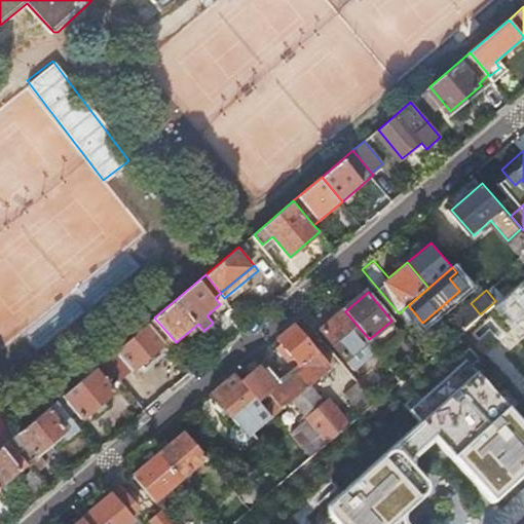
[(345,360),(369,339),(345,311),(322,331),(345,360)]
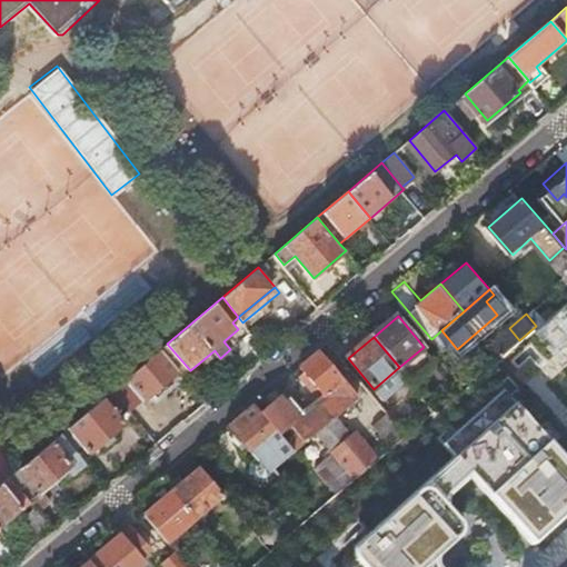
[(171,379),(180,371),(161,349),(126,378),(145,400),(155,393),(158,397),(175,383),(171,379)]
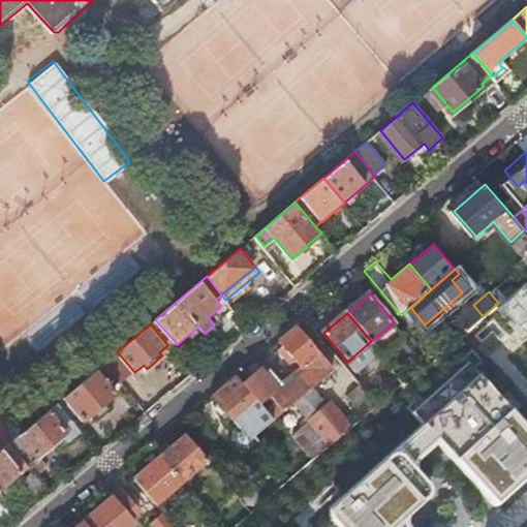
[(275,420),(296,402),(312,388),(334,369),(299,326),(280,342),(302,368),(305,366),(308,370),(282,392),(265,370),(255,377),(247,369),(238,377),(275,420)]
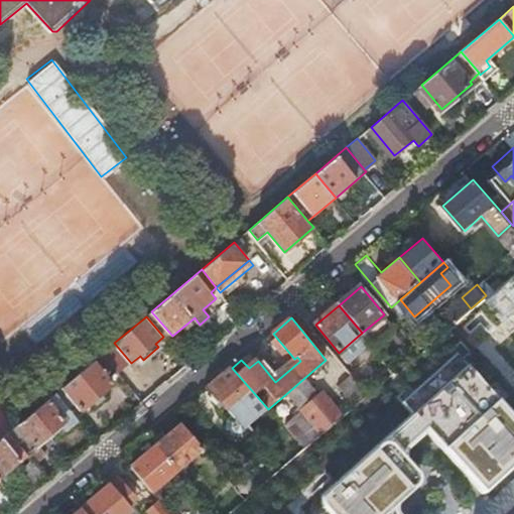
[(118,370),(120,373),(131,363),(114,343),(103,353),(118,370)]
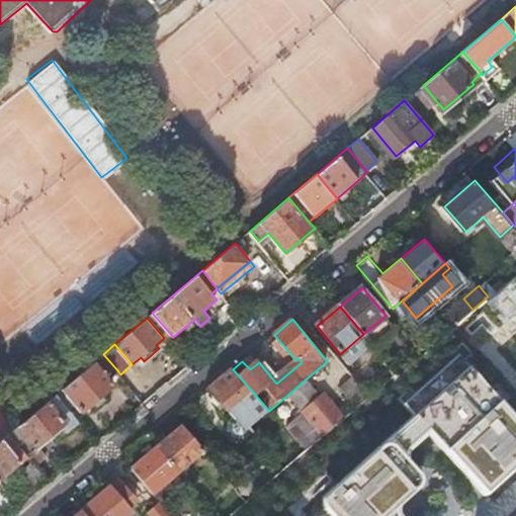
[(418,413),(432,427),(436,423),(446,433),(441,438),(462,461),(470,454),(496,484),(515,465),(515,411),(460,351),(407,401),(418,413)]
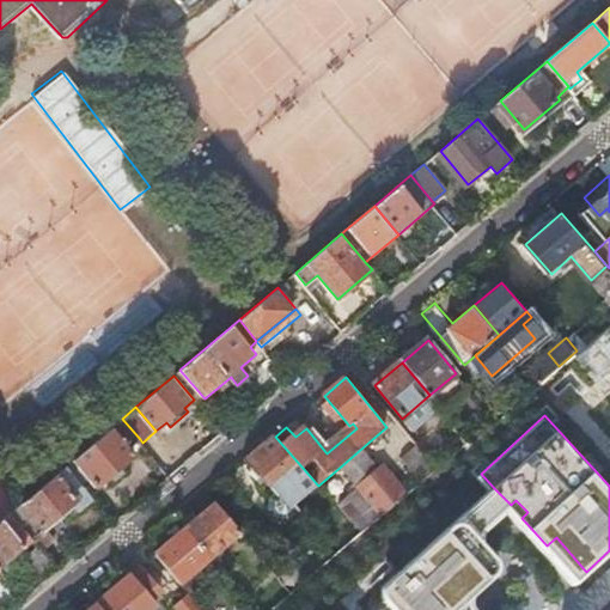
[(298,418),(286,427),(296,437),(306,428),(298,418)]
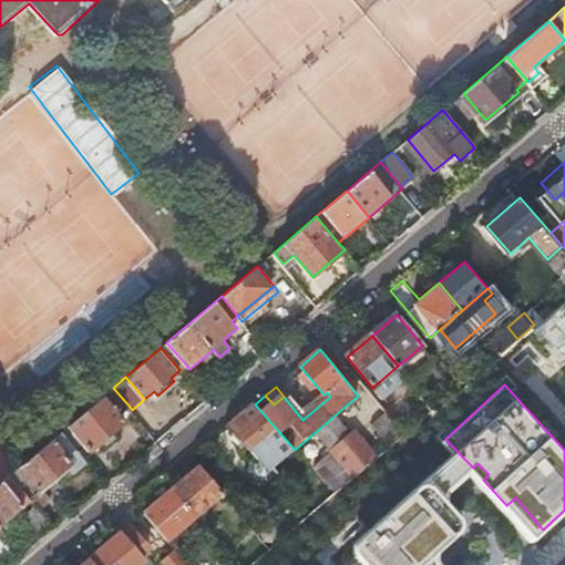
[(130,407),(113,388),(68,425),(90,451),(125,422),(120,415),(130,407)]
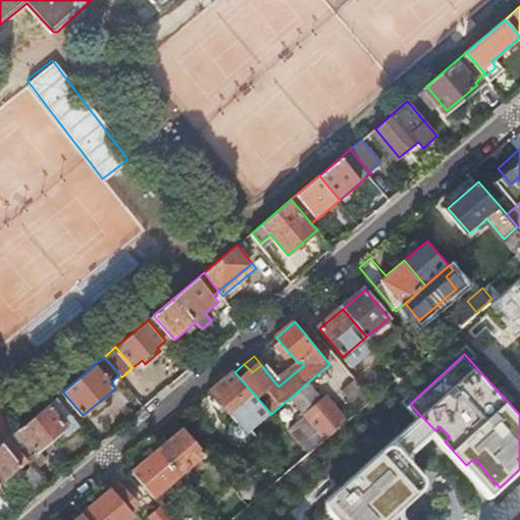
[(393,383),(400,376),(388,363),(380,369),(393,383)]
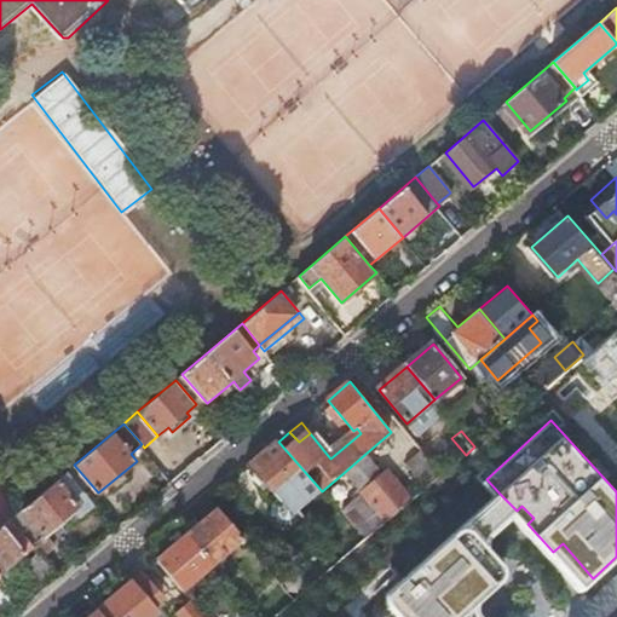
[(295,514),(300,509),(322,491),(278,442),(252,463),(283,500),(295,514)]
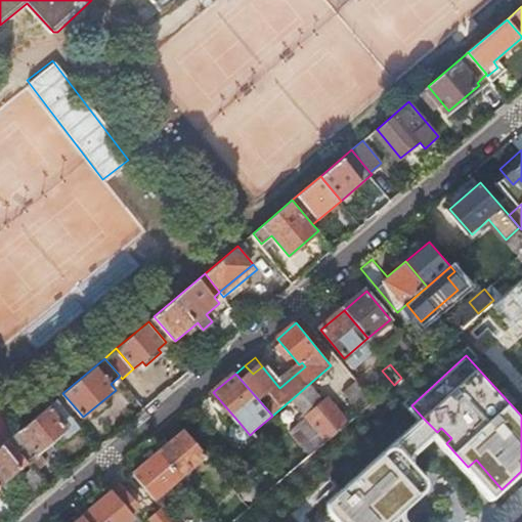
[(293,398),(329,440),(349,423),(328,397),(323,401),(309,384),(293,398)]
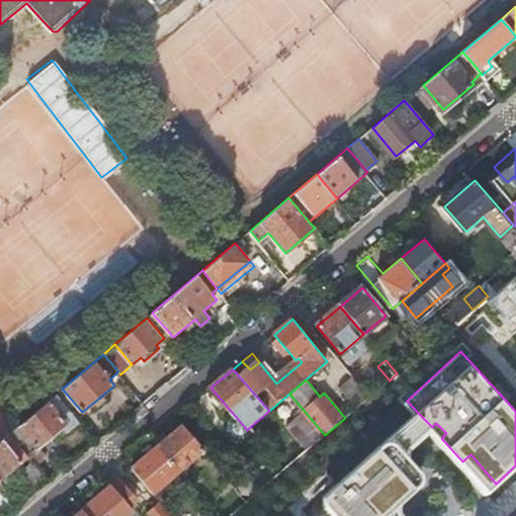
[(68,431),(80,422),(56,394),(9,432),(18,443),(28,435),(39,448),(40,446),(65,427),(68,431)]
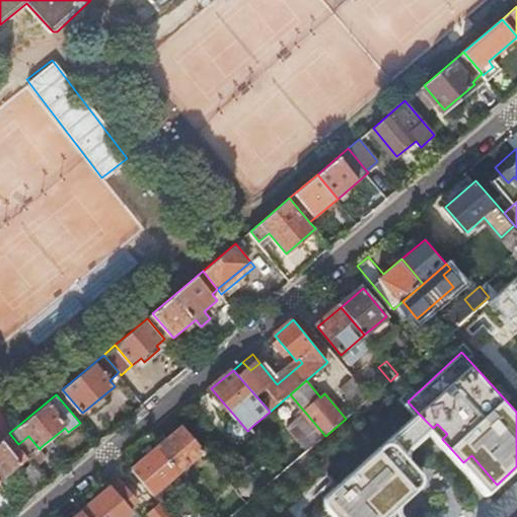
[(433,428),(419,414),(328,495),(327,496),(327,498),(326,500),(326,502),(327,503),(327,505),(328,506),(330,508),(339,516),(389,516),(388,514),(387,511),(387,507),(388,504),(388,502),(389,501),(393,497),(415,478),(397,460),(433,428)]
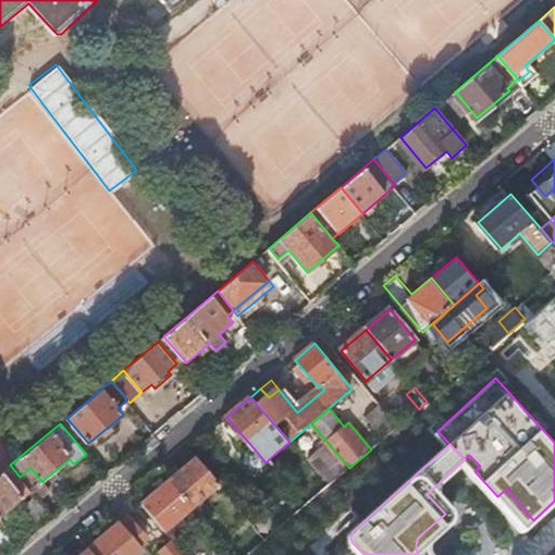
[(249,466),(255,471),(266,463),(255,449),(248,455),(249,466)]
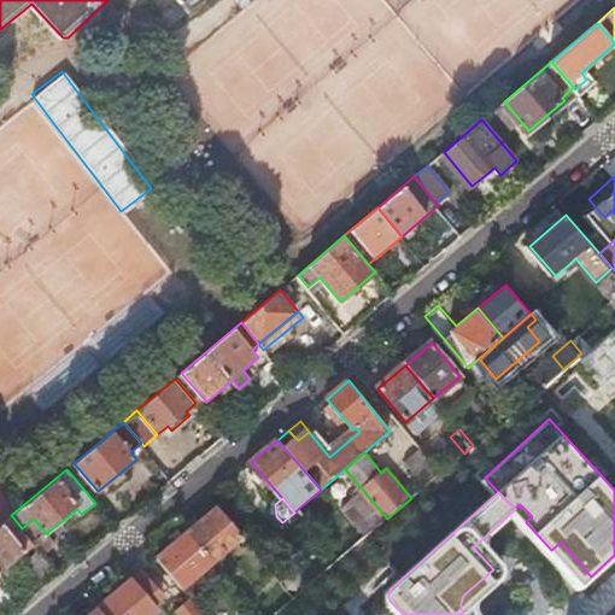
[(215,563),(244,538),(218,508),(188,533),(215,563)]
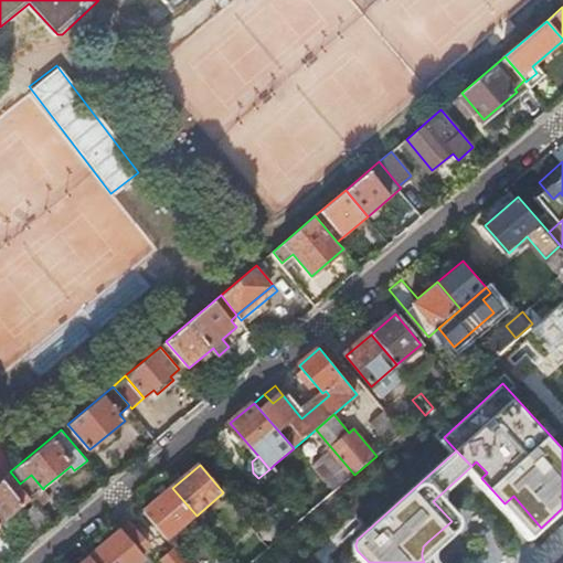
[(268,480),(279,471),(274,465),(269,469),(258,478),(258,479),(268,480)]
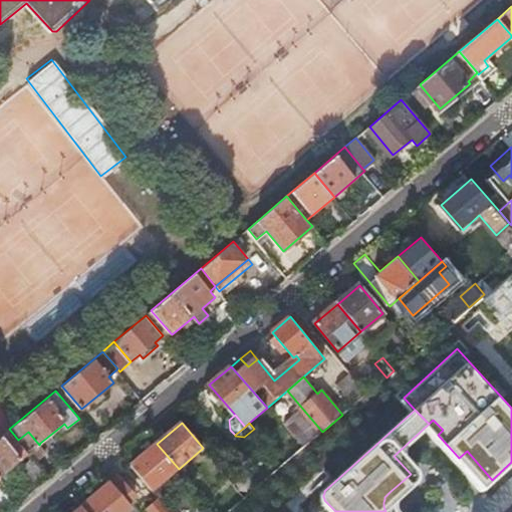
[(30,453),(18,440),(9,429),(0,437),(0,477),(0,478),(30,453)]
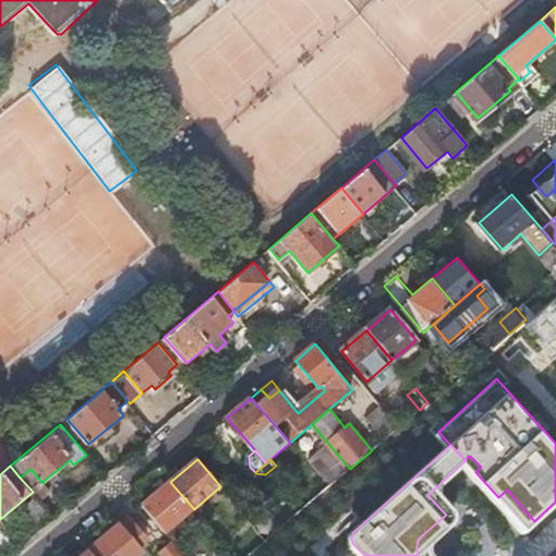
[(36,496),(38,499),(51,490),(44,481),(43,483),(31,469),(20,478),(33,492),(36,496)]
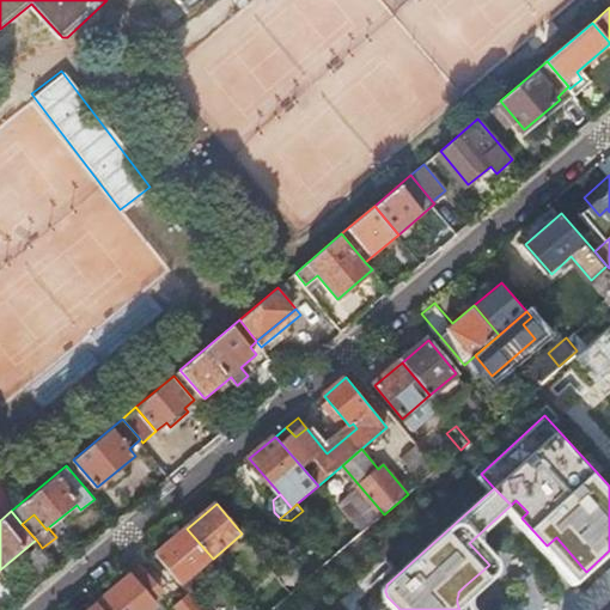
[(158,553),(184,583),(213,559),(187,529),(158,553)]
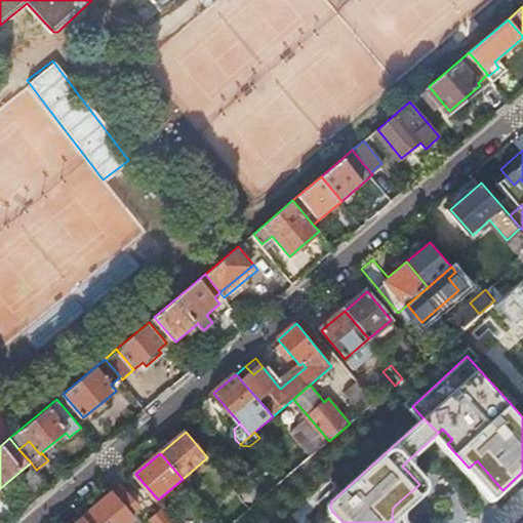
[(201,479),(236,520),(251,508),(215,466),(201,479)]
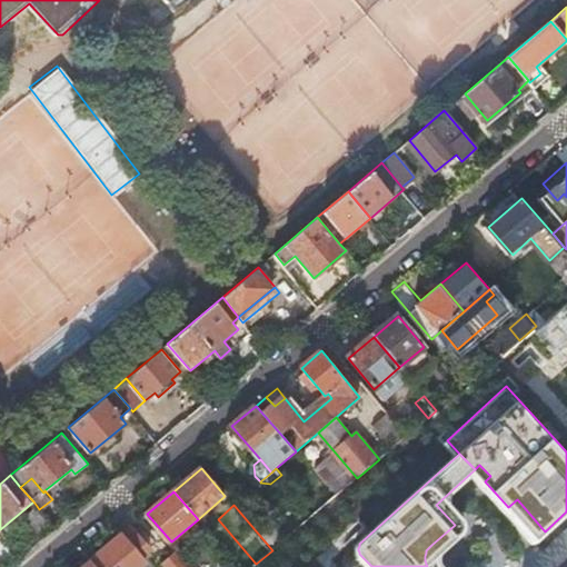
[(191,566),(178,550),(165,563),(167,566),(141,566),(147,563),(142,557),(150,549),(131,527),(92,560),(97,566),(191,566)]
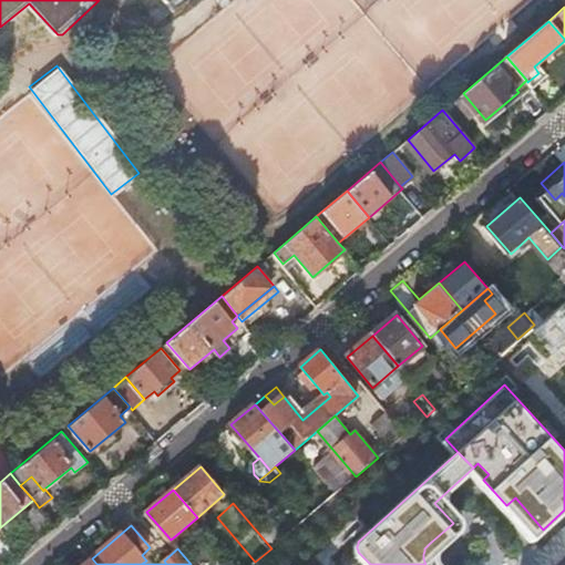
[(205,537),(211,532),(204,525),(198,530),(205,537)]
